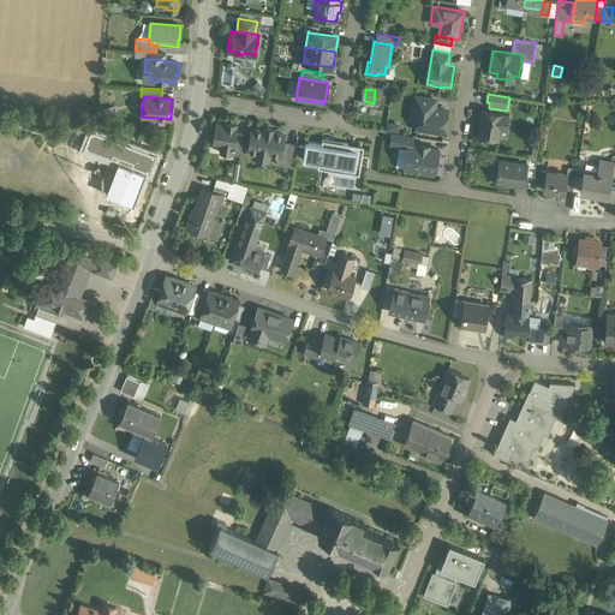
[(435,100),(416,96),(413,112),(419,113),(417,129),(443,132),(447,111),(434,108),(435,100)]
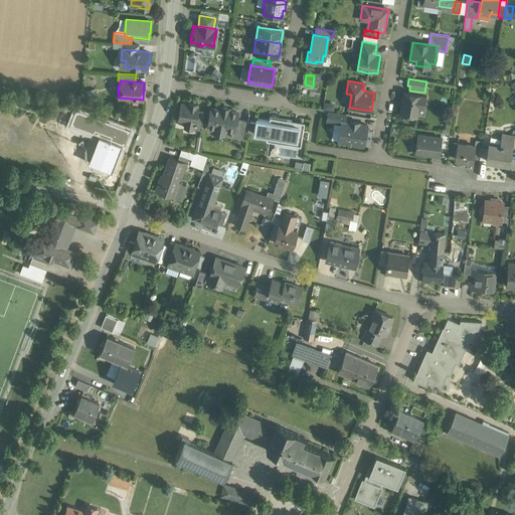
[(425,96),(403,93),(399,114),(417,117),(418,108),(423,109),(425,96)]
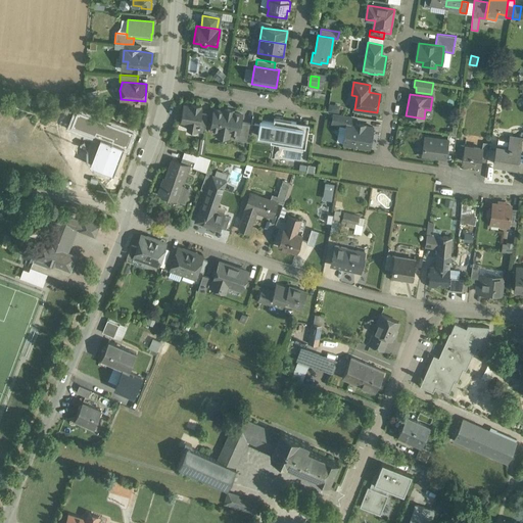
[(190,104),(183,103),(180,122),(188,124),(187,129),(197,131),(198,126),(199,126),(201,113),(202,106),(201,106),(201,105),(191,103),(190,104)]
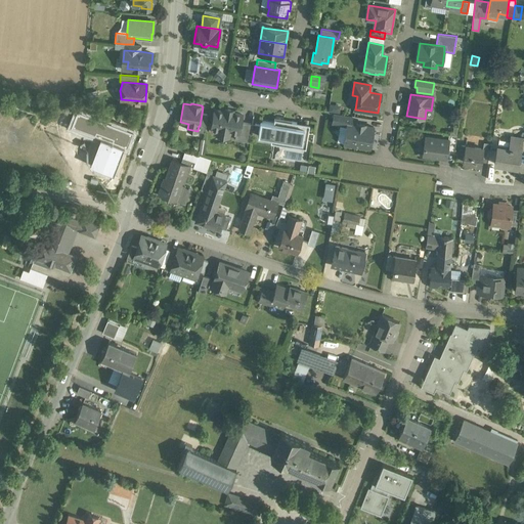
[(127,146),(133,126),(102,118),(73,108),(67,132),(98,141),(92,164),(116,171),(122,145),(127,146)]
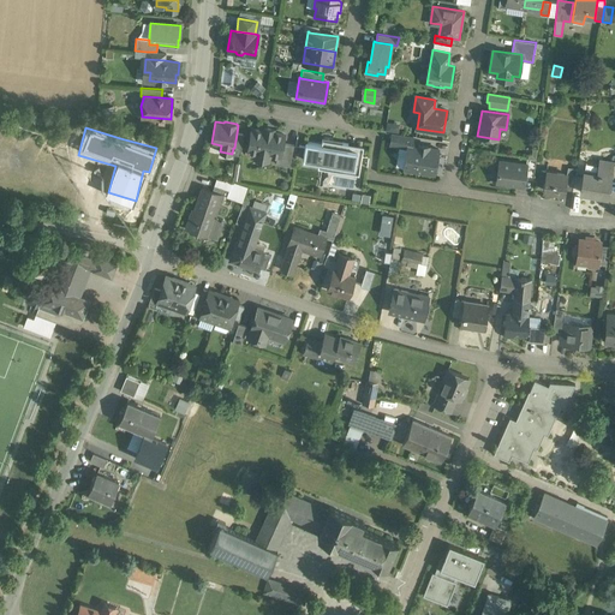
[(274,130),(264,127),(264,131),(252,129),(249,150),(256,151),(255,157),(268,160),(269,154),(278,155),(280,155),(282,143),(284,133),(273,132),(274,130)]
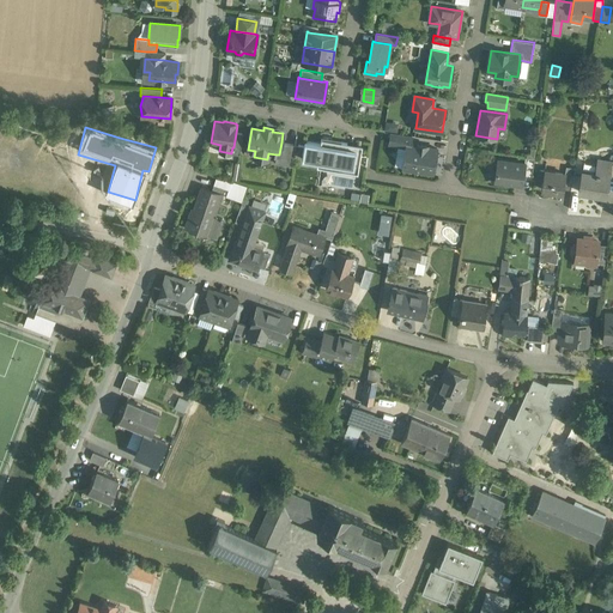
[(412,135),(390,132),(389,144),(406,147),(406,144),(411,145),(412,135)]
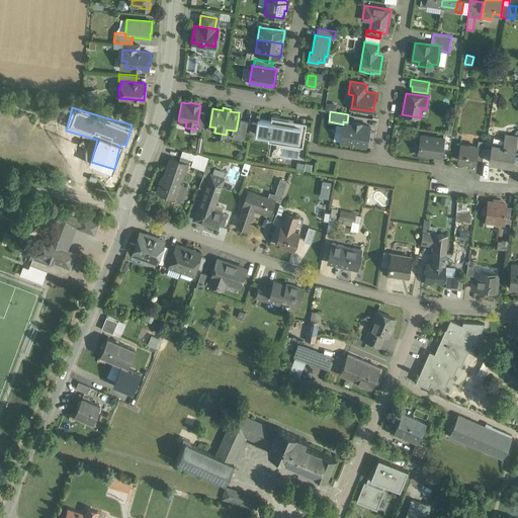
[(205,113),(199,112),(197,124),(196,124),(195,130),(202,131),(205,113)]
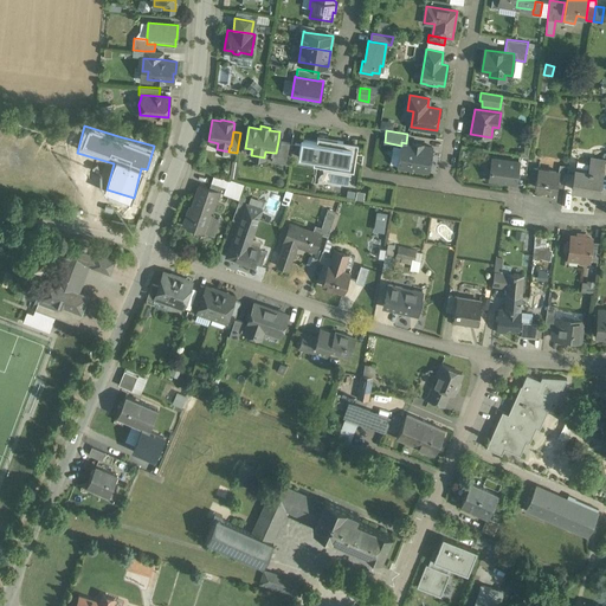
[(343,142),(317,137),(316,143),(301,140),(298,158),(314,160),(313,165),(354,172),(358,149),(342,147),(343,142)]
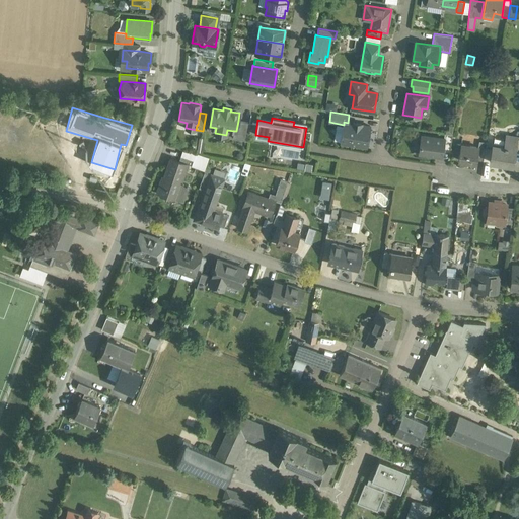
[(249,123),(238,121),(236,131),(234,131),(232,138),(246,140),(249,123)]
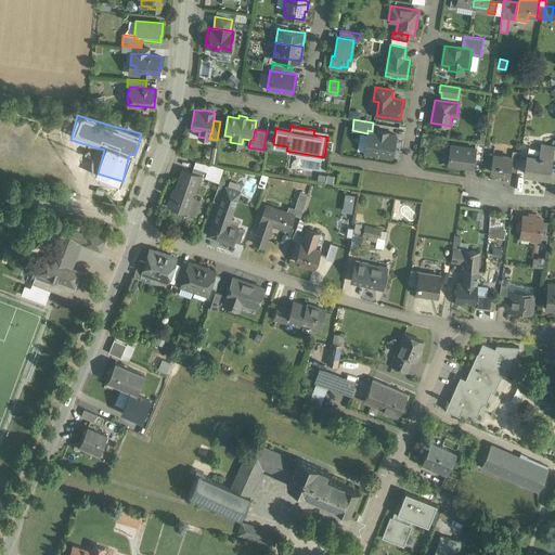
[(387,132),(377,130),(377,131),(372,131),(368,130),(368,133),(364,152),(392,157),(396,134),(386,133),(387,132)]
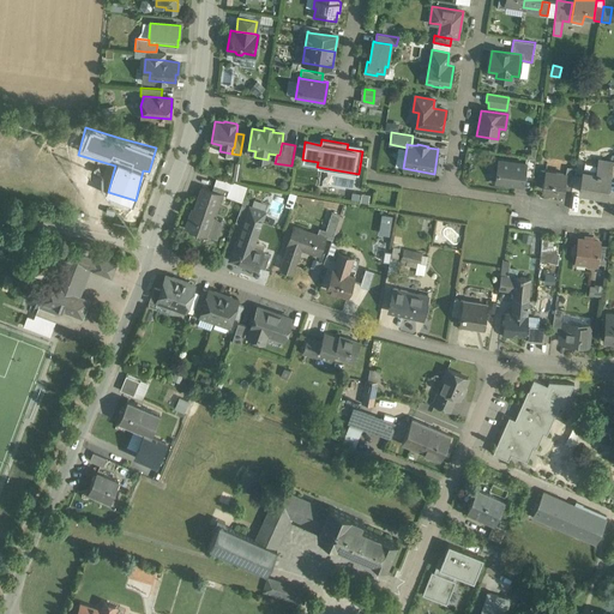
[(535,160),(527,158),(525,166),(524,176),(533,178),(535,160)]
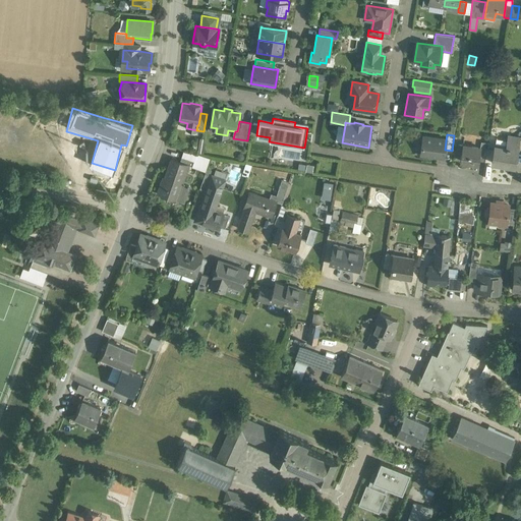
[(446,140),(423,136),(420,154),(444,158),(445,150),(446,140)]
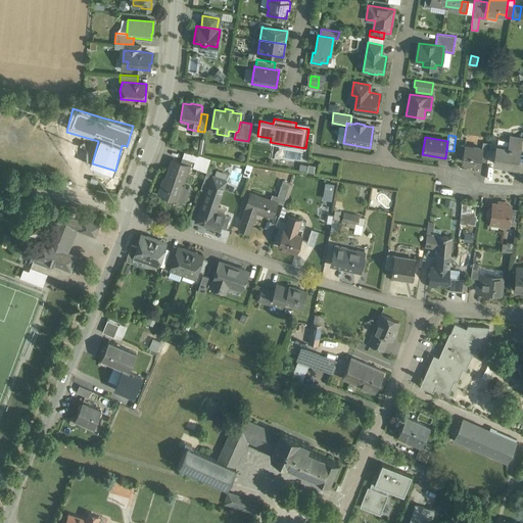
[(511,138),(509,147),(508,148),(496,146),(493,163),(513,167),(513,162),(517,163),(519,152),(521,140),(521,139),(510,137),(510,138),(511,138)]
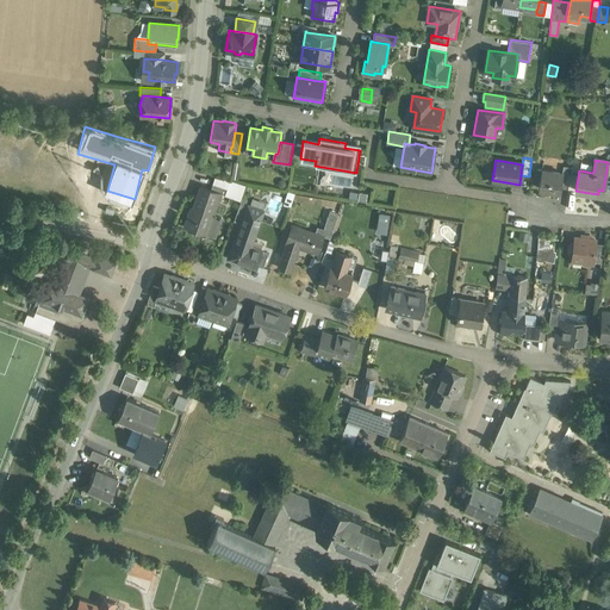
[(572,167),(564,166),(562,173),(561,184),(570,185),(572,167)]
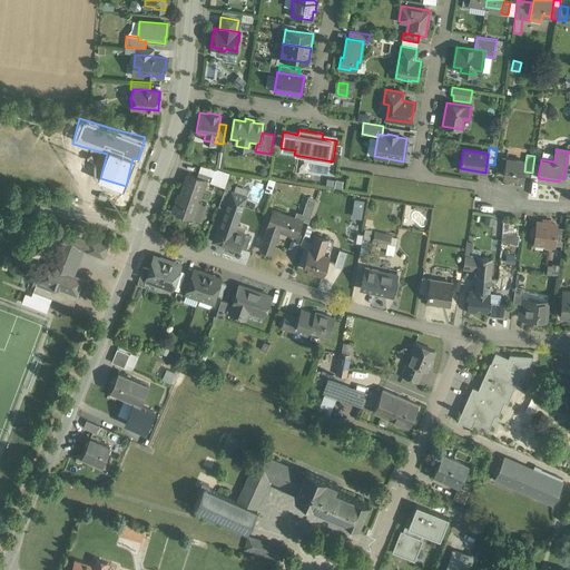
[(526,161),(502,158),(500,165),(504,166),(503,176),(523,179),(524,172),(526,161)]
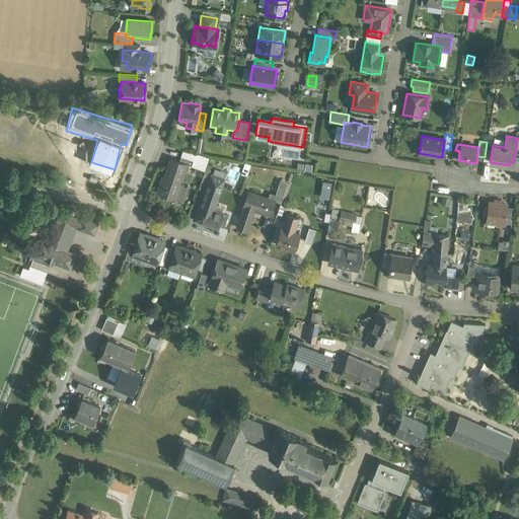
[(194,158),(181,154),(179,160),(188,163),(188,164),(192,165),(194,158)]
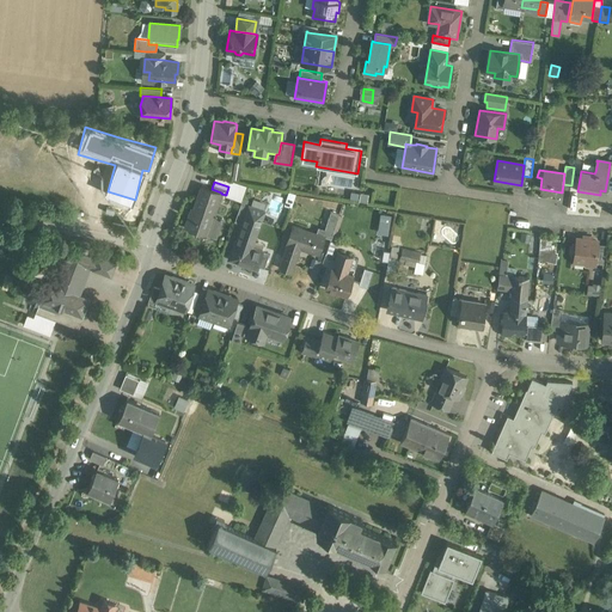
[(201,185),(193,213),(190,212),(184,227),(204,234),(206,233),(215,237),(221,218),(214,215),(221,194),(221,193),(212,189),(201,185)]
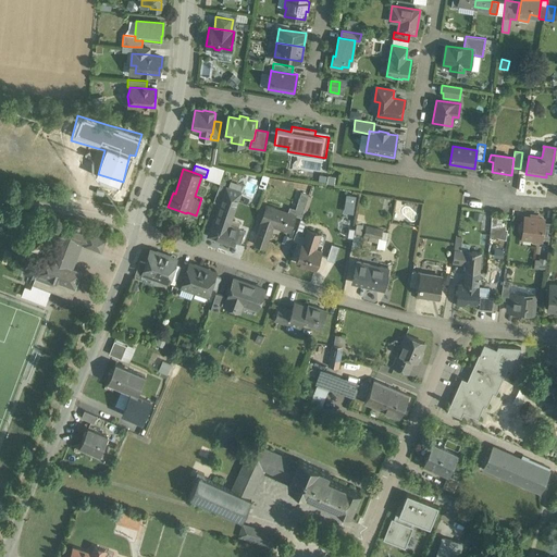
[(226,188),(219,185),(213,201),(221,203),(226,188)]
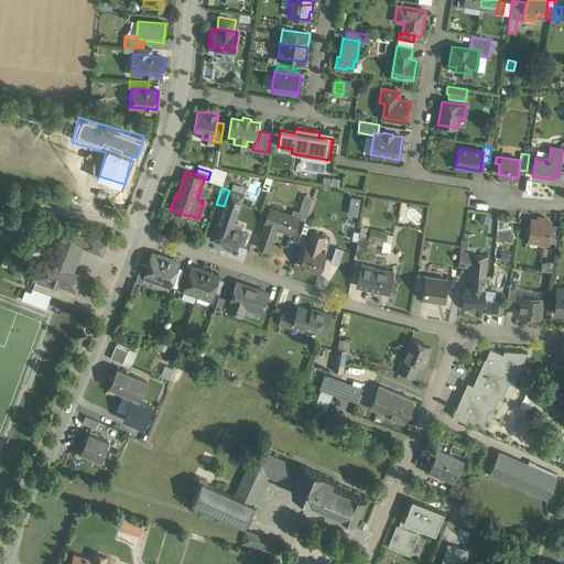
[(224,206),(218,223),(217,223),(212,238),(236,247),(237,245),(241,232),(241,231),(231,228),(243,194),(230,190),(230,191),(229,191),(224,206)]
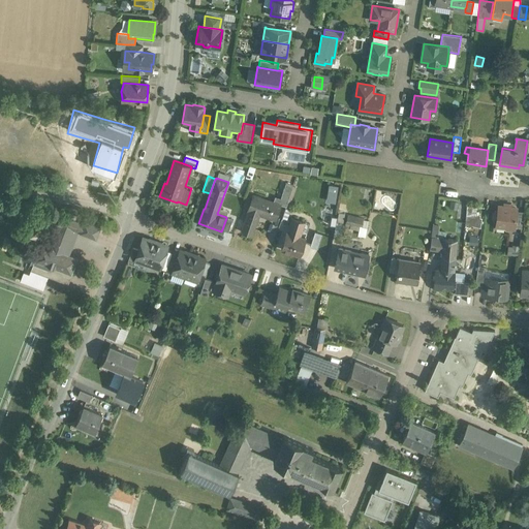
[(274,203),(280,205),(282,200),(280,199),(286,183),(281,181),(274,203)]
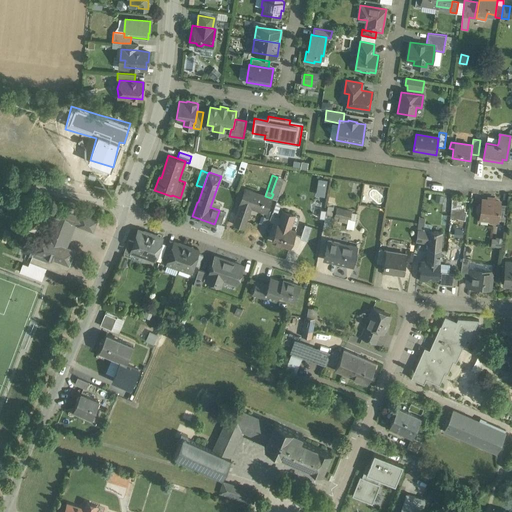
[(271,193),(273,194),(279,196),(284,179),(277,177),(271,193)]
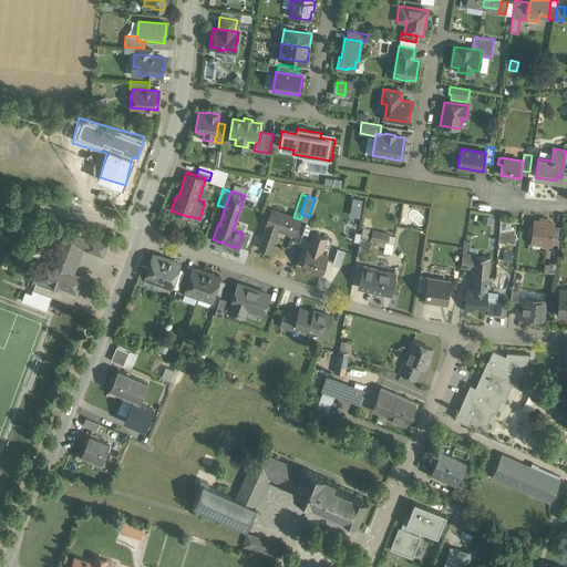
[(294,217),(271,209),(258,248),(270,253),(278,229),(295,235),(300,219),(294,217)]
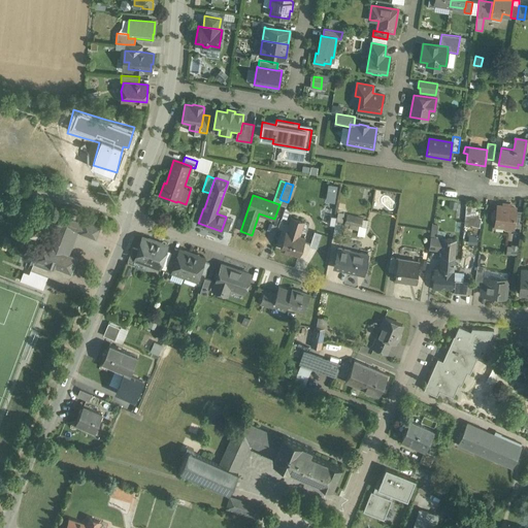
[(480,227),(482,218),(475,217),(476,204),(466,203),(465,221),(467,221),(467,226),(472,226),(480,227)]
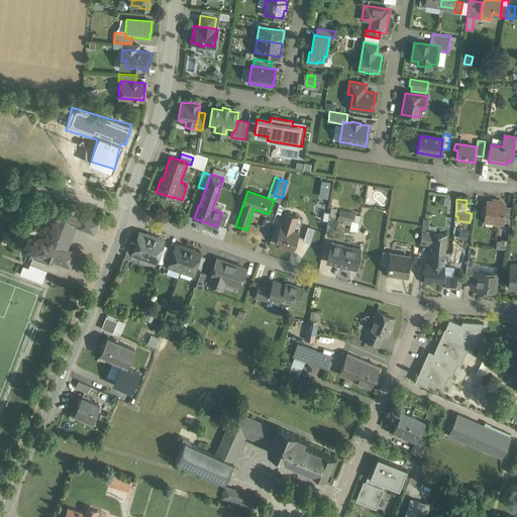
[(505,204),(487,202),(487,206),(485,206),(482,208),(482,214),(484,216),(485,216),(485,220),(493,221),(496,224),(500,225),(503,222),(505,206),(505,204)]
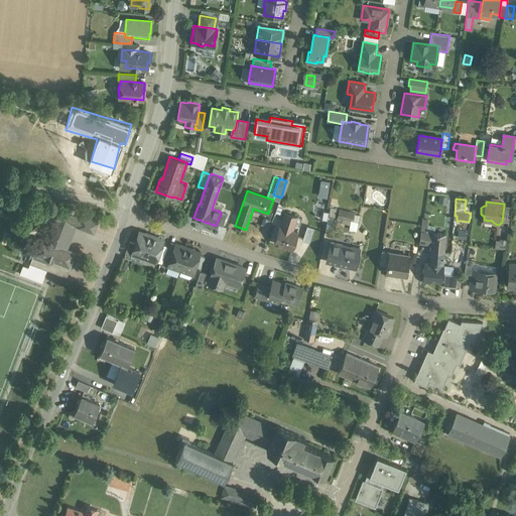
[(511,207),(504,206),(502,222),(509,223),(511,207)]
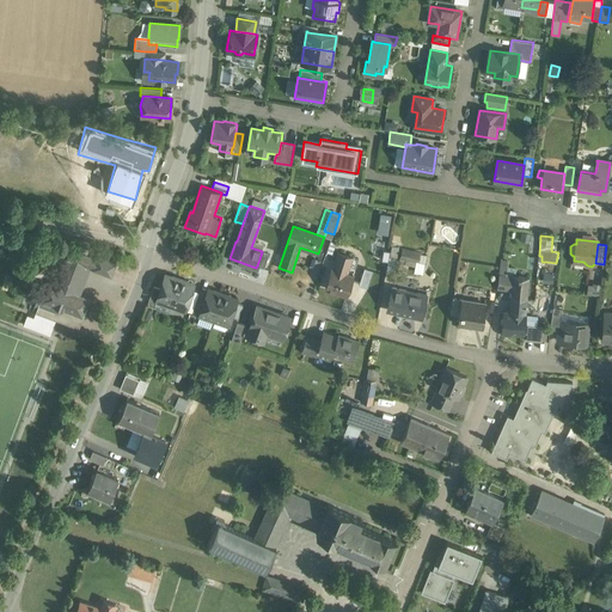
[(90,249),(79,245),(77,251),(87,255),(90,249)]
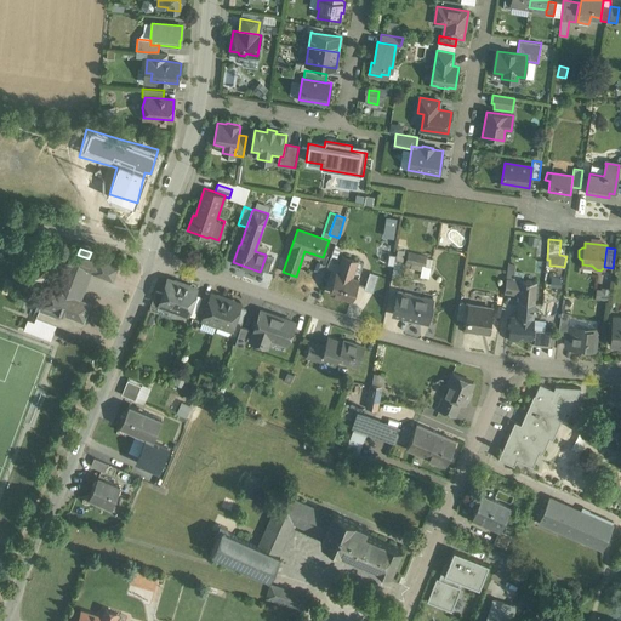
[(72,252),(64,272),(67,273),(61,291),(73,296),(84,269),(91,272),(93,273),(98,262),(97,262),(89,258),(78,255),(72,252)]
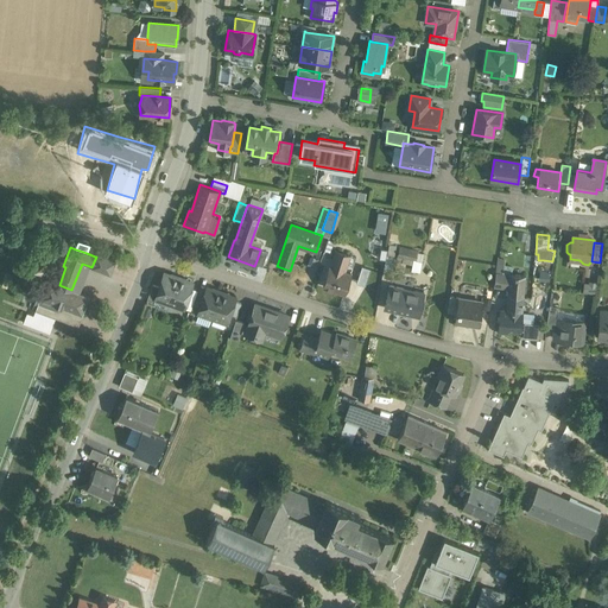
[(418,251),(399,247),(397,261),(401,263),(403,258),(416,260),(418,251)]
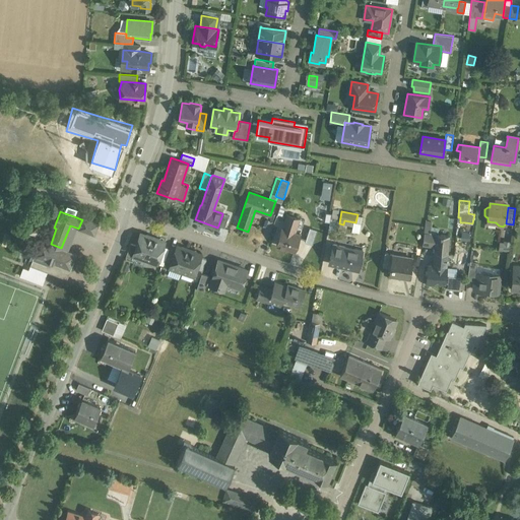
[(229,216),(222,214),(218,225),(224,228),(229,216)]
